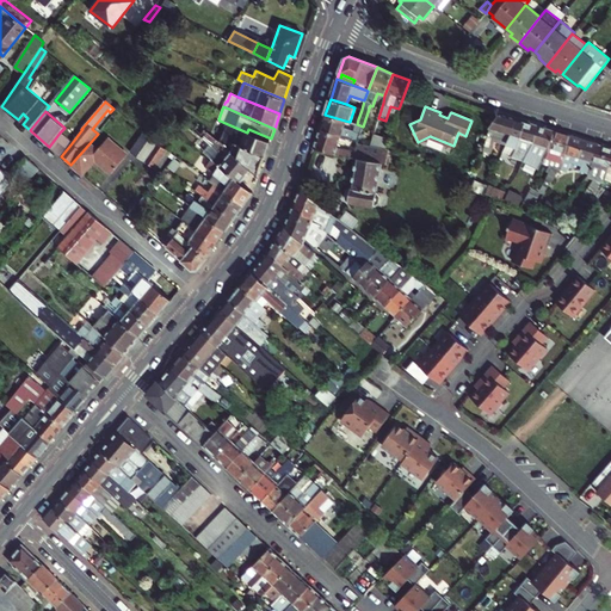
[(510,135),(517,118),(499,113),(487,129),(487,135),(504,141),(506,134),(510,135)]
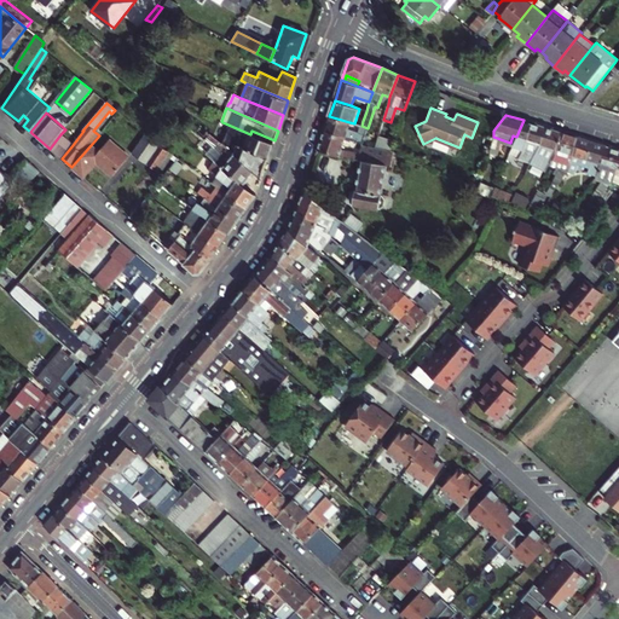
[(324,131),(346,138),(363,143),(365,136),(348,129),(350,122),(329,116),(324,131)]
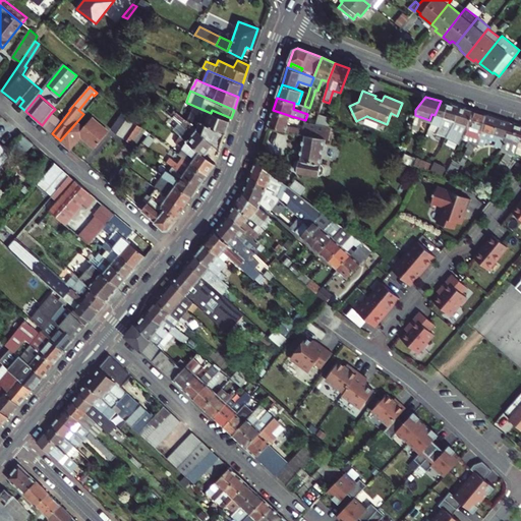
[(441,101),(435,115),(432,123),(428,129),(437,132),(436,133),(447,137),(456,120),(459,107),(441,101)]
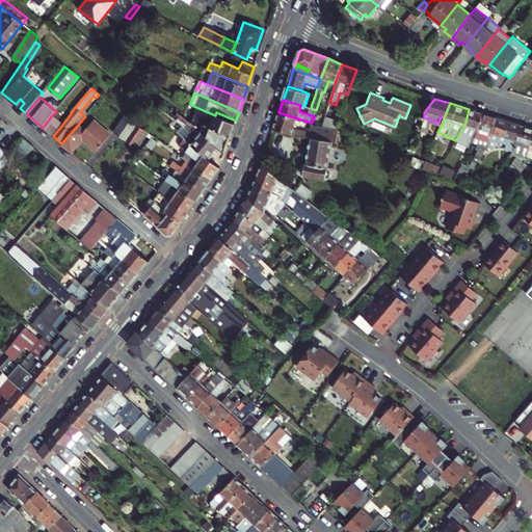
[(204,125),(231,136),(235,124),(215,115),(191,105),(189,111),(195,113),(191,125),(201,132),(204,125)]
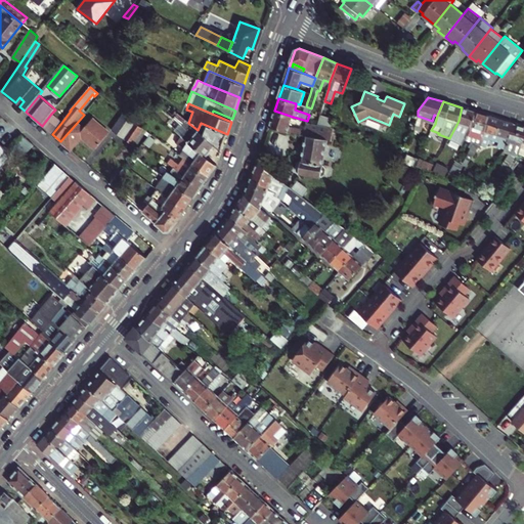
[(459,121),(449,138),(462,144),(471,126),(476,112),(462,107),(459,121)]
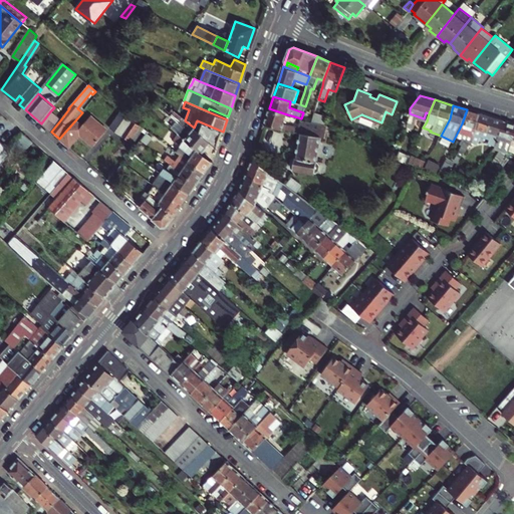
[(284,124),(287,114),(269,108),(264,124),(281,130),(296,133),(298,126),(284,124)]
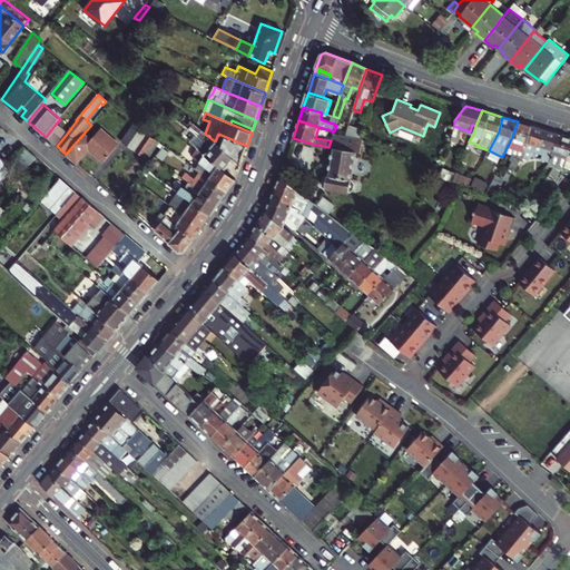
[(508,180),(520,160),(523,156),(532,126),(518,121),(512,137),(510,147),(509,147),(507,153),(513,155),(512,158),(513,159),(504,177),(508,180)]
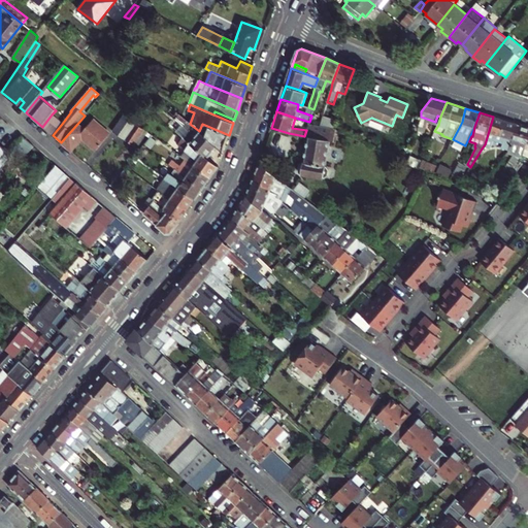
[(47,131),(58,120),(52,114),(42,127),(47,131)]
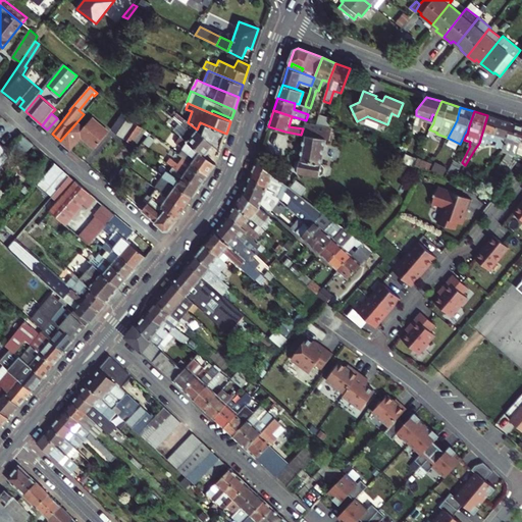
[(117,134),(133,144),(144,128),(122,113),(112,129),(117,134)]
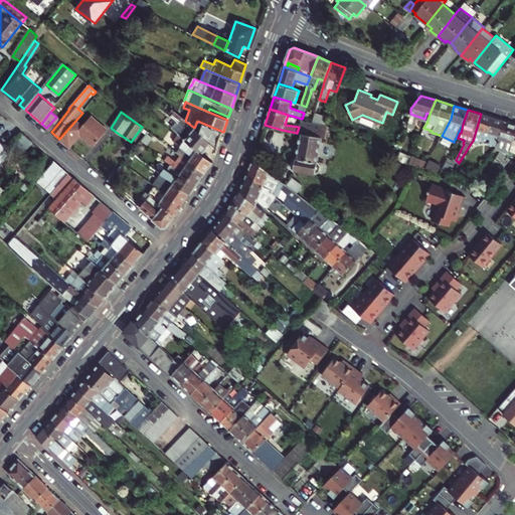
[(212,143),(194,128),(185,121),(174,112),(170,117),(177,123),(171,130),(178,135),(202,154),(212,143)]
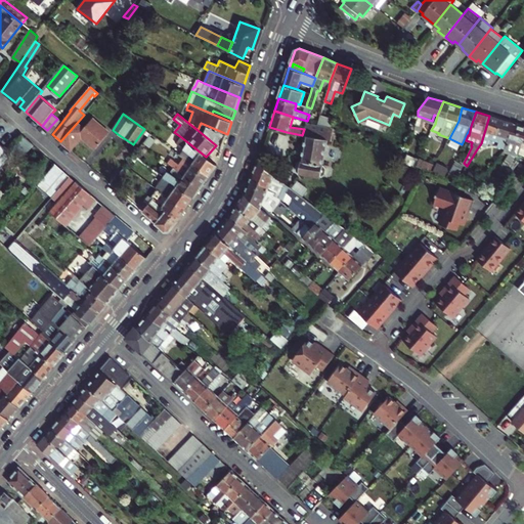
[(334,119),(320,115),(319,119),(317,124),(331,127),(334,119)]
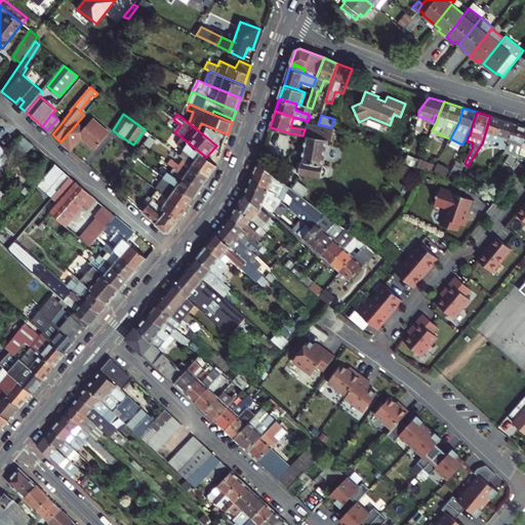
[(482,144),(479,148),(482,150),(485,145),(487,146),(490,137),(499,140),(498,146),(506,148),(509,138),(510,138),(514,124),(490,116),(482,144)]
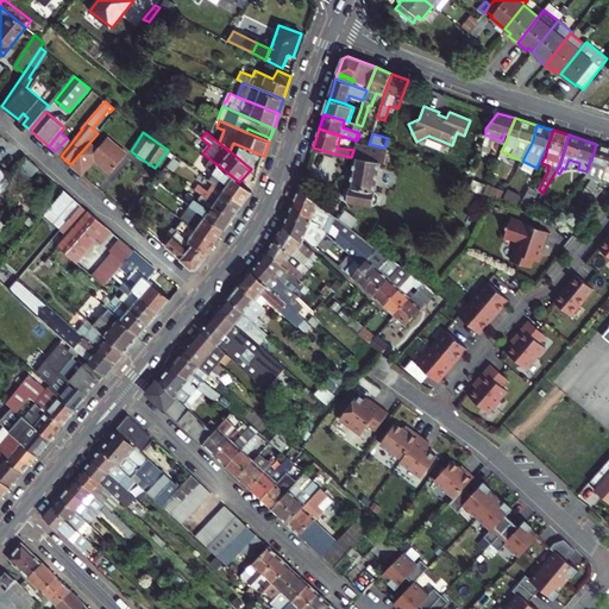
[(71,143),(67,138),(55,151),(61,156),(71,143)]
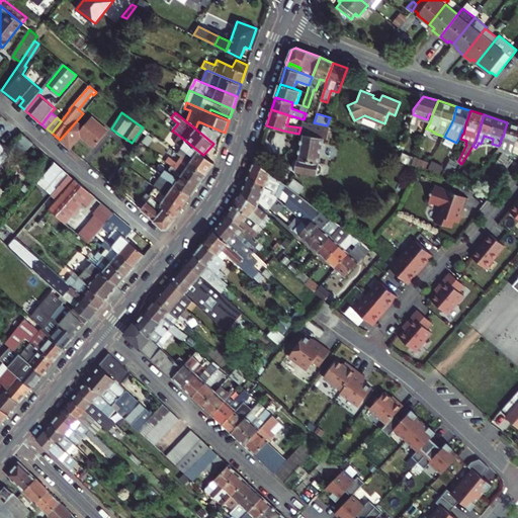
[(60,140),(70,149),(80,137),(94,148),(107,132),(90,117),(82,126),(76,121),(60,140)]
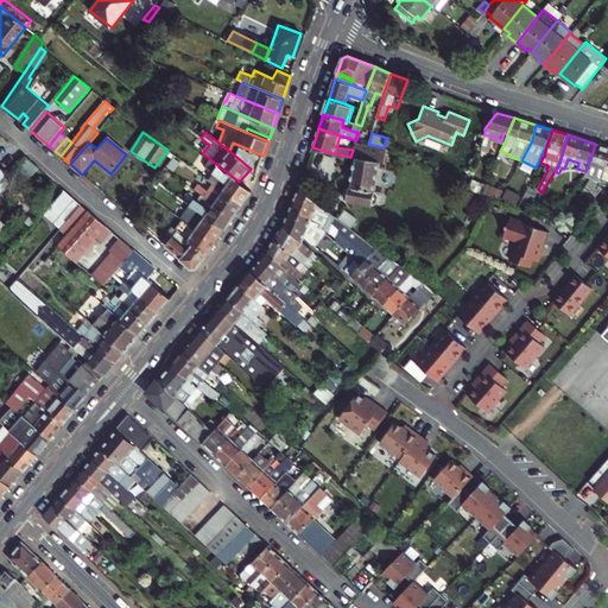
[(353,150),(350,157),(355,158),(349,185),(344,188),(342,197),(347,201),(372,206),(372,204),(377,202),(378,195),(375,192),(374,192),(380,163),(385,163),(387,147),(384,147),(368,144),(363,144),(355,141),(353,150)]
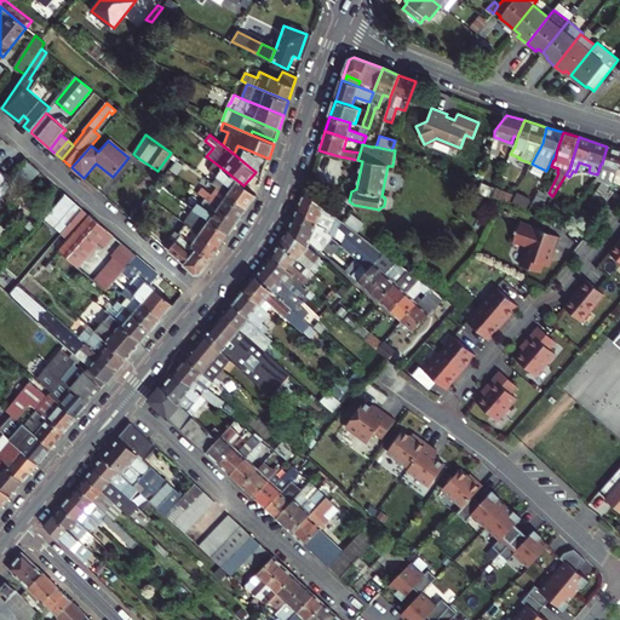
[(234,154),(256,172),(263,178),(267,166),(269,159),(237,145),(234,154)]
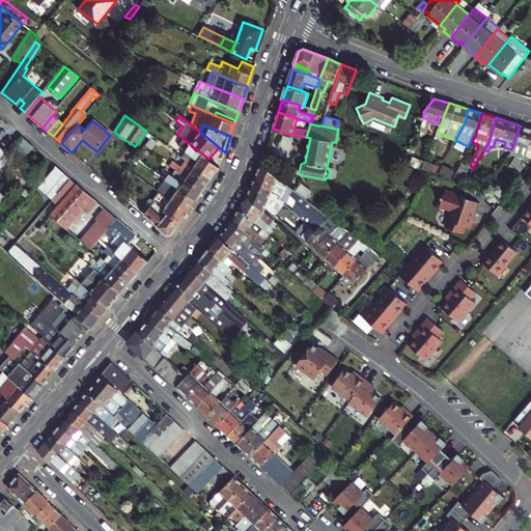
[(521,161),(525,156),(530,144),(530,129),(520,126),(515,140),(511,154),(516,155),(511,162),(518,166),(521,161)]
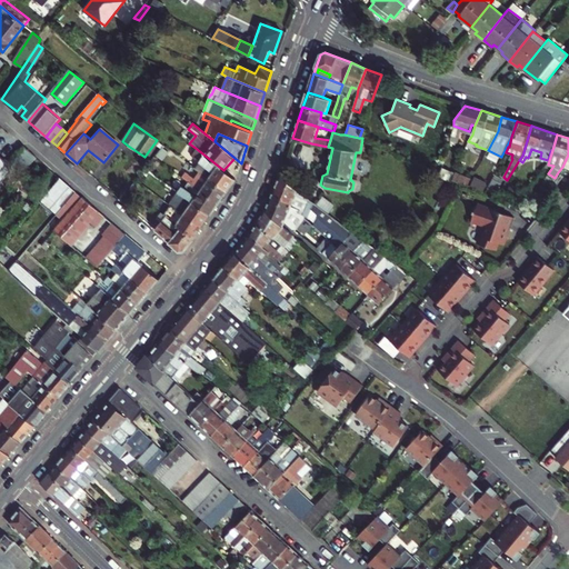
[(157,140),(145,157),(148,159),(159,143),(157,140)]
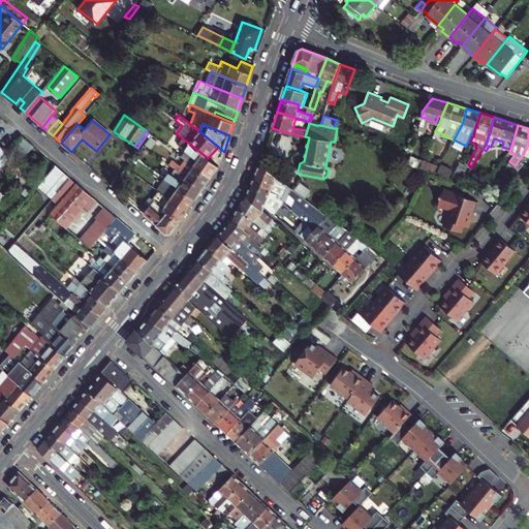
[(0,145),(0,155),(3,158),(10,150),(23,160),(33,147),(22,137),(21,137),(13,131),(0,145)]
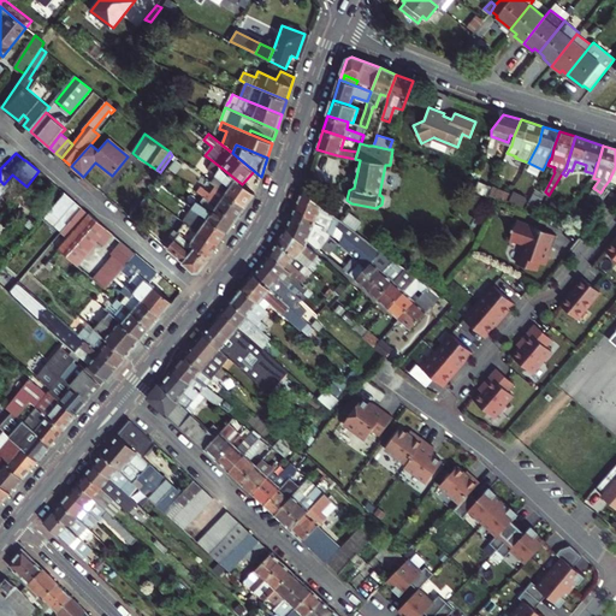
[(177,161),(170,170),(176,175),(183,167),(177,161)]
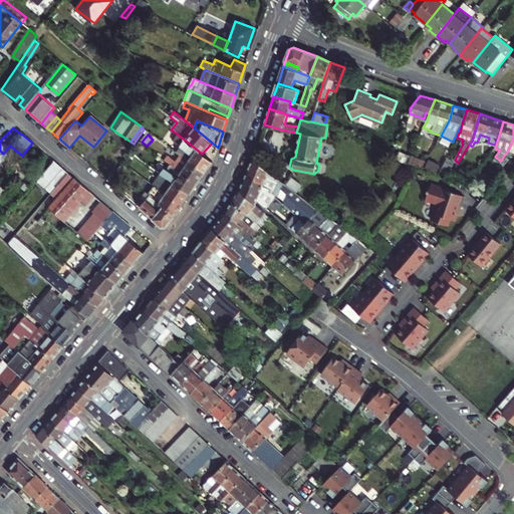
[(180,147),(176,153),(205,173),(213,162),(202,154),(178,135),(174,141),(180,147)]
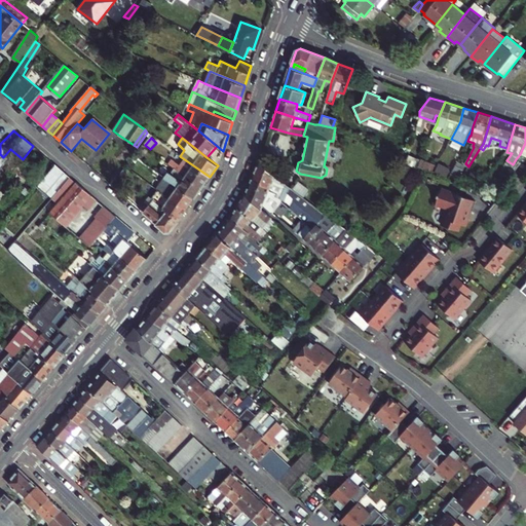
[(117,154),(127,161),(134,154),(130,152),(114,139),(111,142),(120,150),(117,154)]
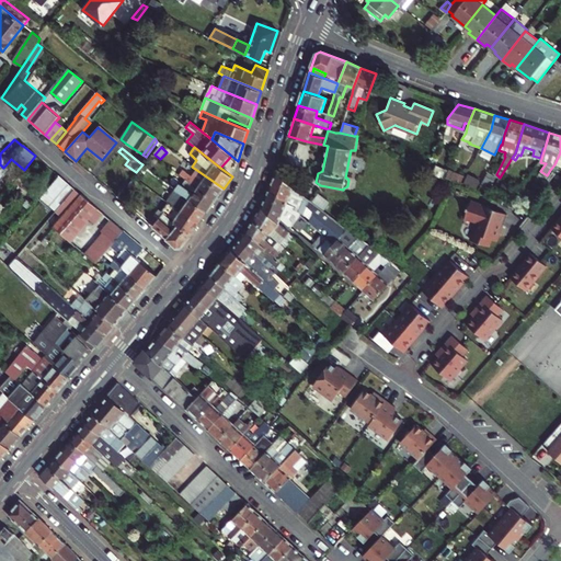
[(480,170),(487,156),(480,152),(473,165),(480,170)]
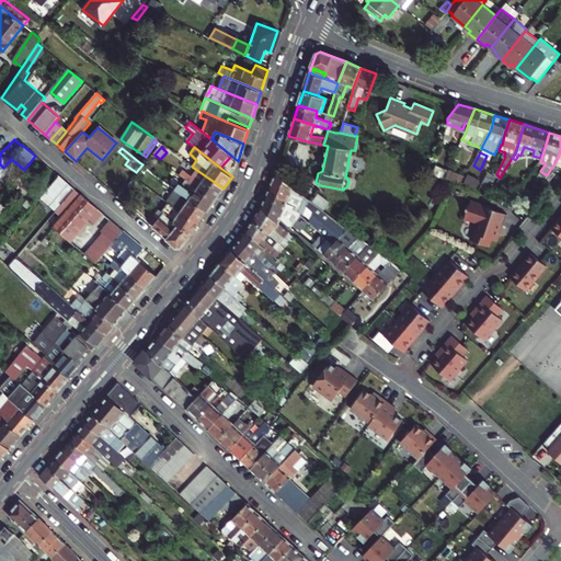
[(152,155),(148,160),(153,164),(158,159),(152,155)]
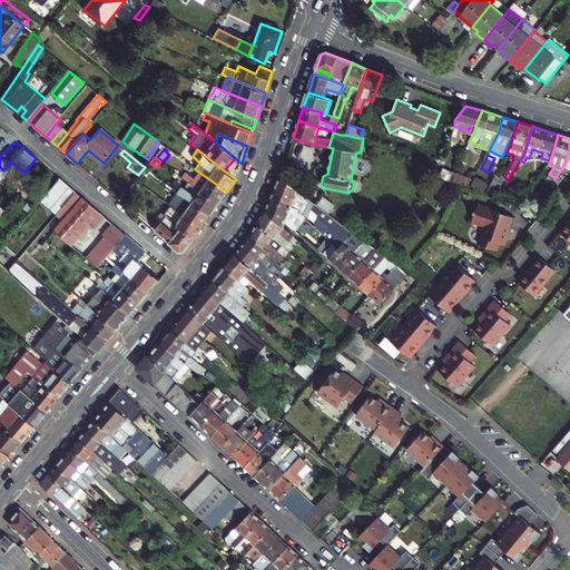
[(183,178),(190,184),(219,204),(227,192),(195,169),(192,166),(183,178)]
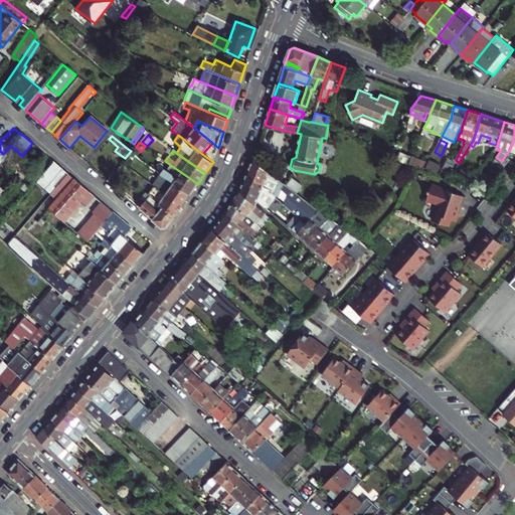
[(425,162),(412,156),(409,163),(422,169),(425,162)]
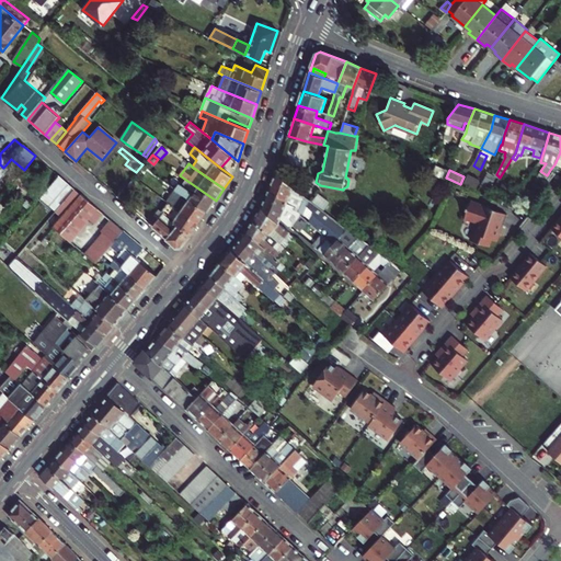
[(301,194),(276,172),(270,187),(286,203),(295,206),(294,208),(300,210),(299,213),(302,214),(307,217),(305,219),(327,239),(333,243),(347,228),(301,194)]
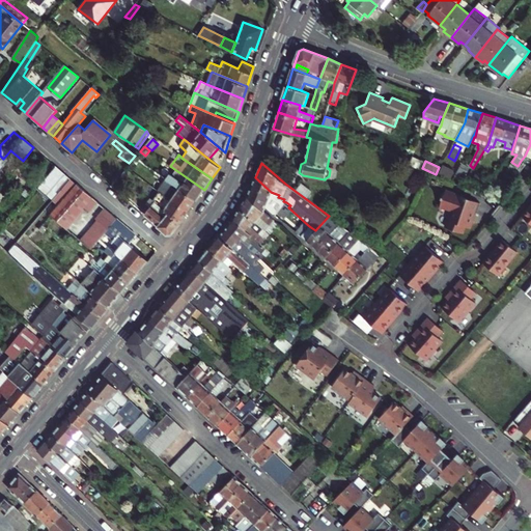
[(462,163),(453,176),(462,180),(469,167),(462,163)]
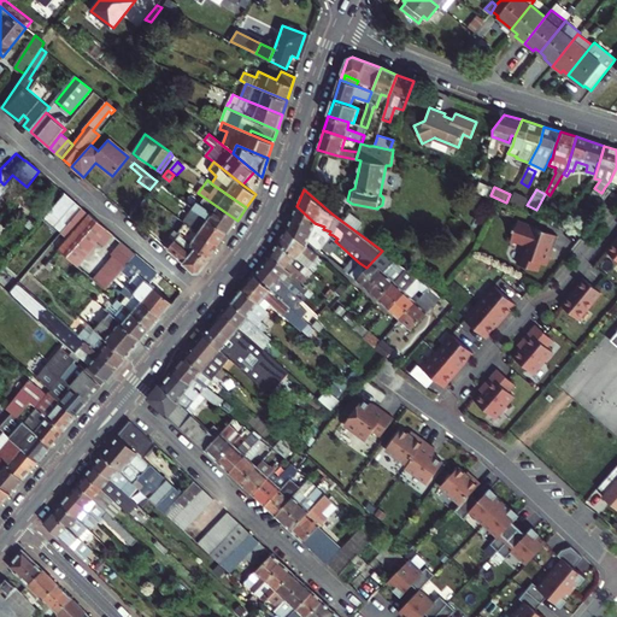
[(65,193),(53,207),(63,217),(75,203),(65,193)]
